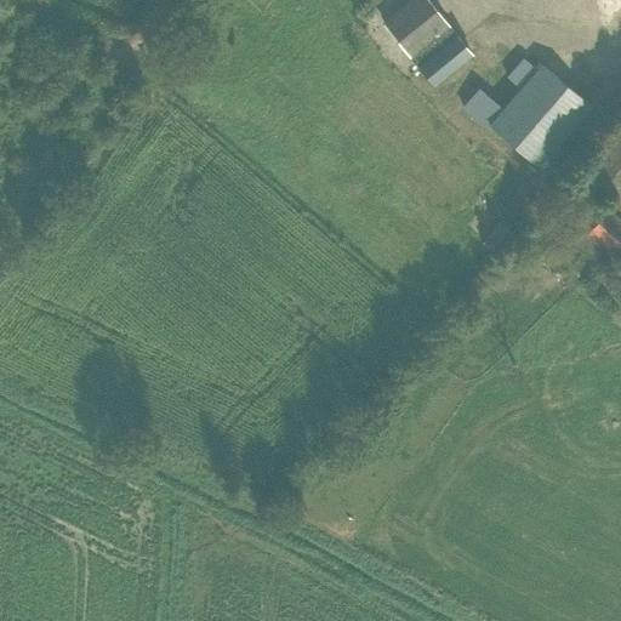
[(412,0),(383,24),(432,84),(471,53),(457,36),(455,38),(446,27),(446,26),(426,0),(412,0)]
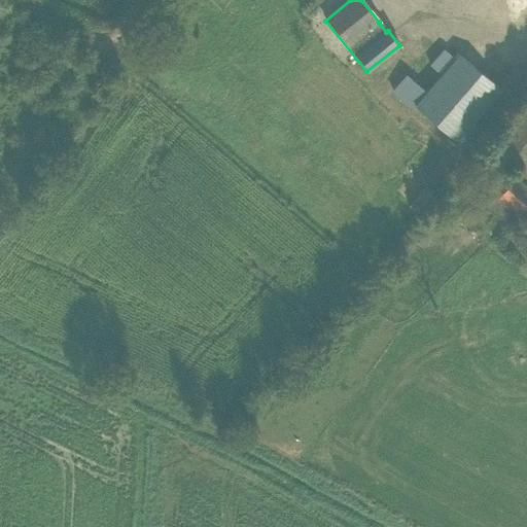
[(444,49),(430,65),(442,75),(456,59),(444,49)]
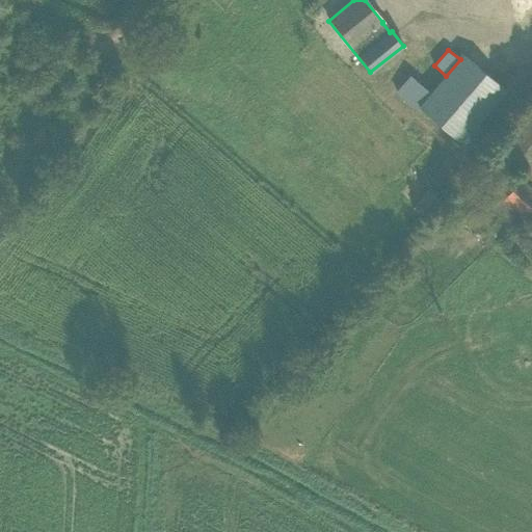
[(459,142),(472,153),(487,134),(476,125),(505,90),(464,55),(460,59),(446,76),(430,94),(410,77),(396,92),(417,110),(419,107),(459,142)]
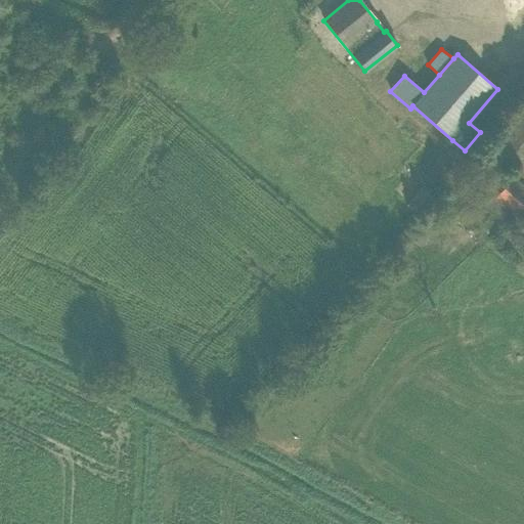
[(523,187),(512,178),(495,199),(523,221),(523,187)]
